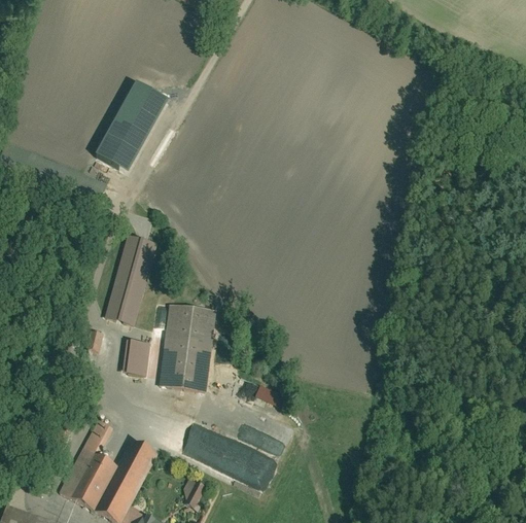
[(186,0),(209,12),(214,2),(210,0),(186,0)]
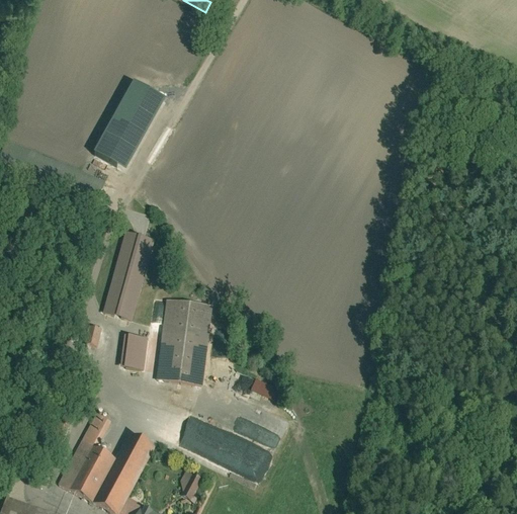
[(126,170),(167,98),(136,81),(95,153),(126,170)]
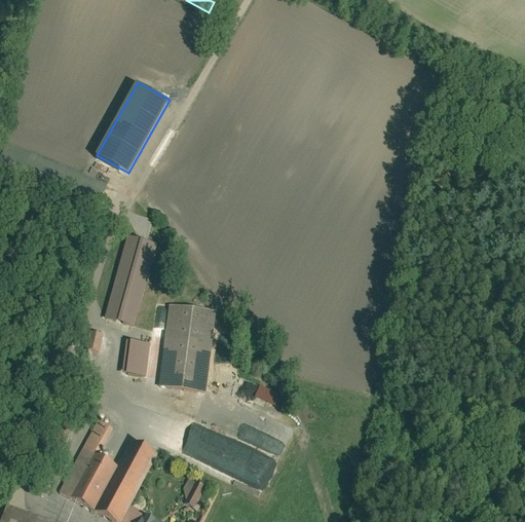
[(158,243),(128,233),(104,317),(135,325),(158,243)]
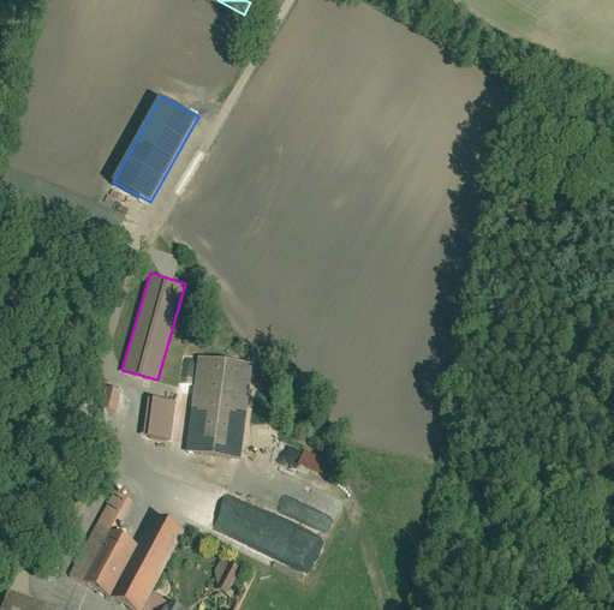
[(254,360),(198,352),(186,447),(240,455),(254,360)]
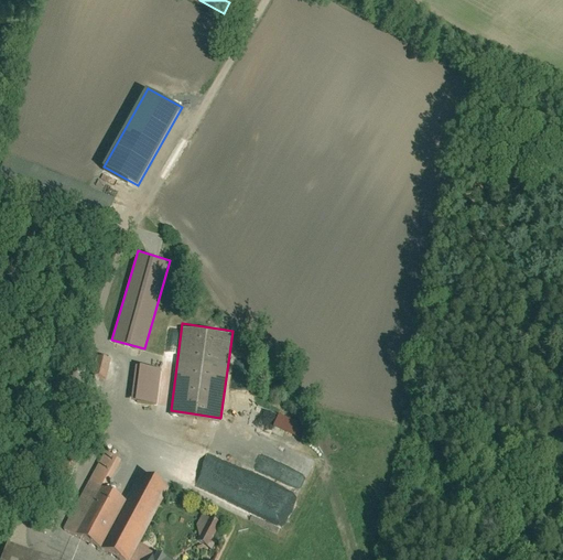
[(111,355),(99,352),(95,372),(108,375),(111,355)]
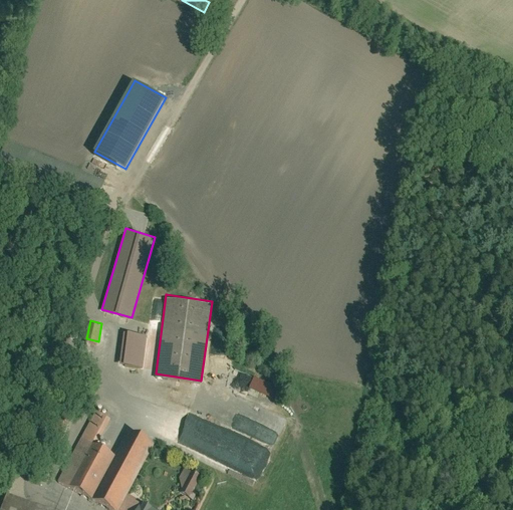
[(147,333),(123,330),(119,362),(142,365),(147,333)]
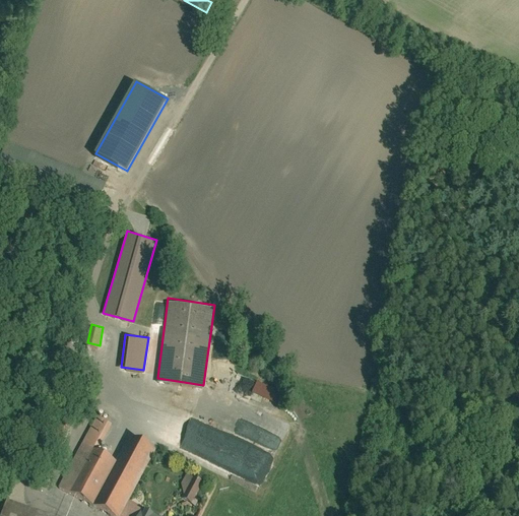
[(172,404),(160,433),(216,455),(219,448),(225,450),(228,445),(238,449),(234,457),(248,463),(258,467),(261,460),(266,462),(269,453),(229,437),(231,433),(175,410),(177,406),(172,404)]
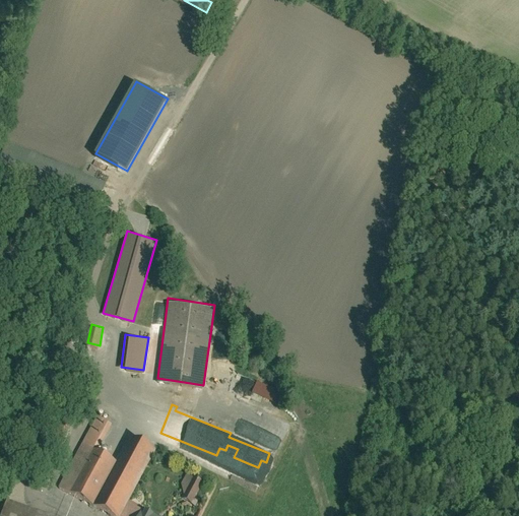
[(92,503),(115,459),(93,448),(109,418),(96,412),(59,485),(92,503)]
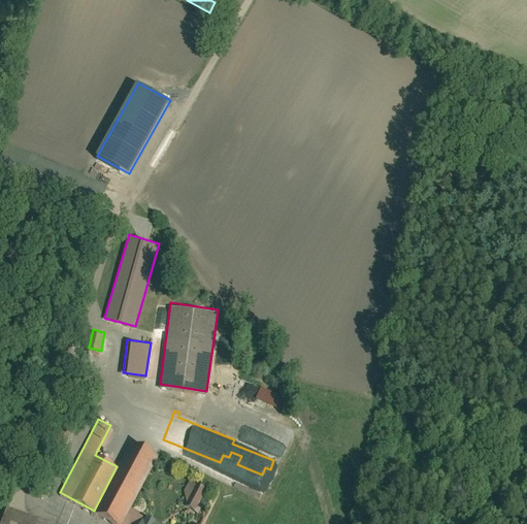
[(119,523),(122,523),(158,454),(130,440),(117,466),(94,511),(119,523)]
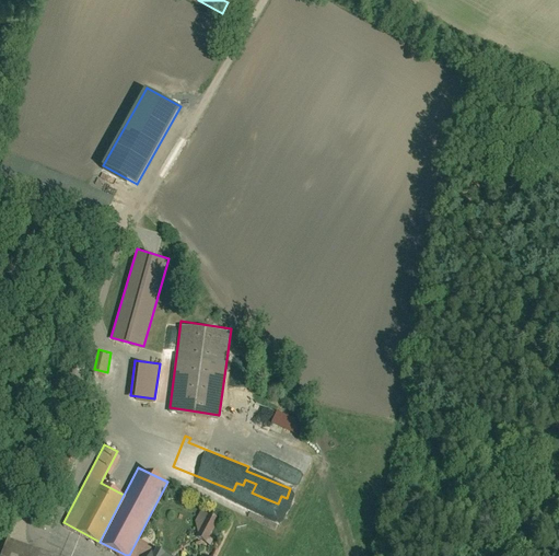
[(221,517),(201,506),(196,517),(199,536),(208,542),(221,517)]
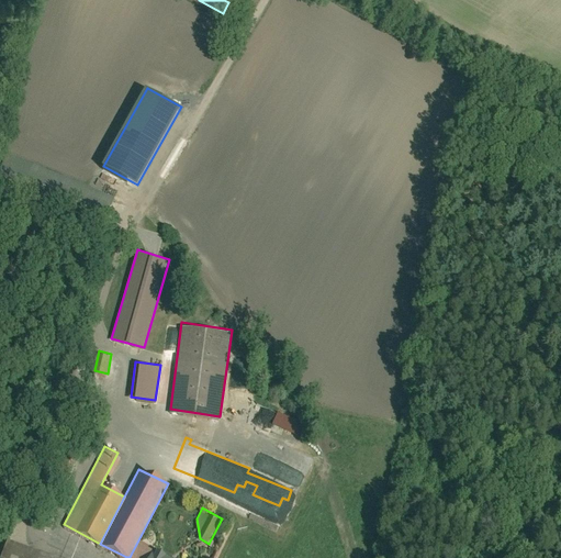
[(59,557),(62,555),(9,538),(2,557),(59,557)]
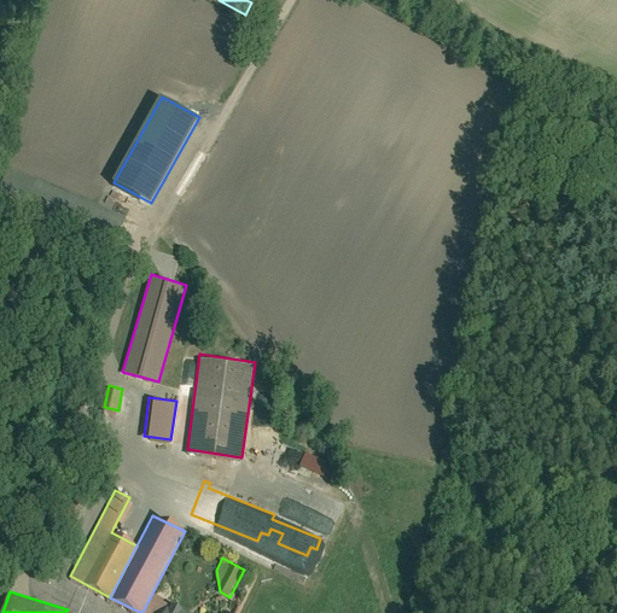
[(191,612),(168,601),(161,612),(191,612)]
